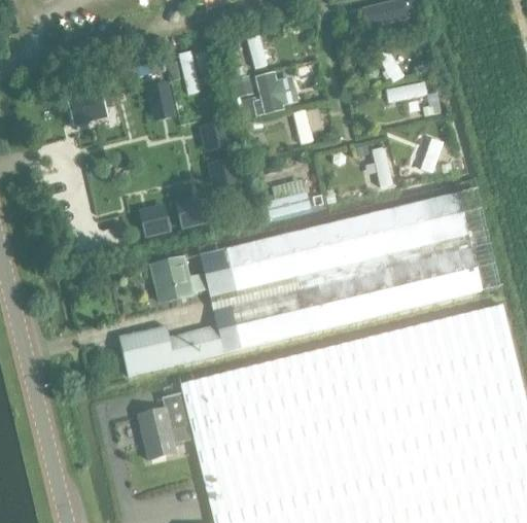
[(171,106),(166,83),(148,88),(153,110),(171,106)]
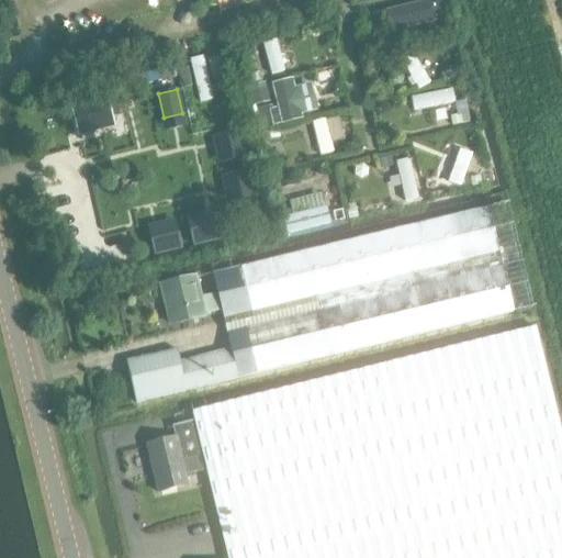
[(105,92),(66,102),(74,134),(114,124),(105,92)]
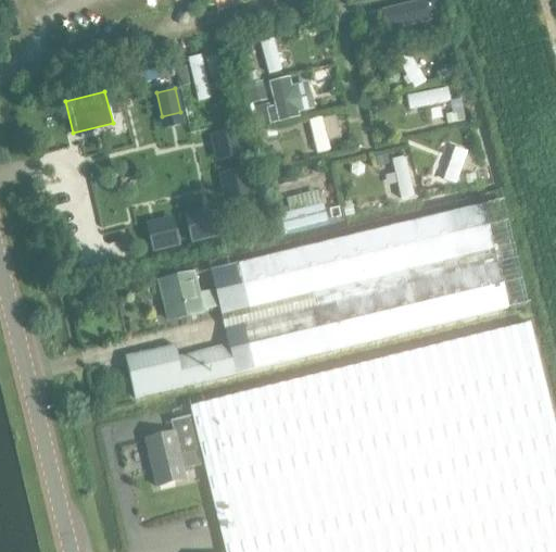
[(243,152),(238,127),(220,130),(225,155),(243,152)]
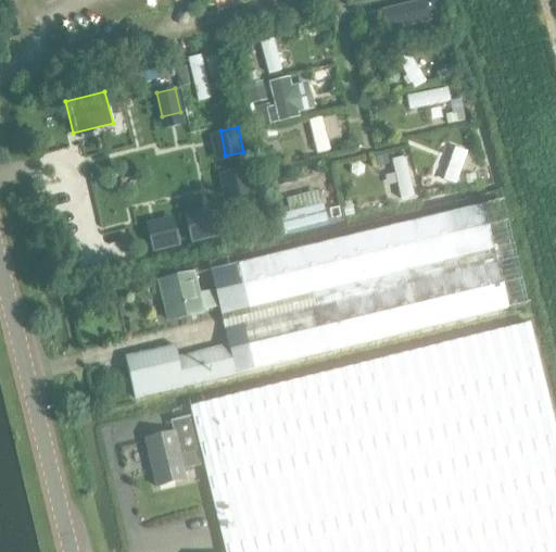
[(252,190),(247,166),(228,171),(234,195),(252,190)]
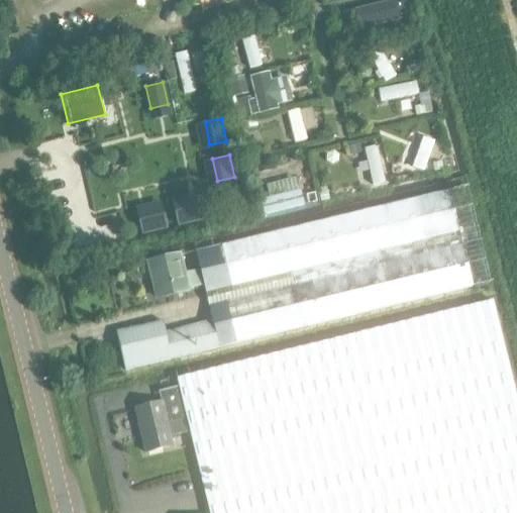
[(190,286),(205,282),(213,317),(166,330),(163,318),(117,329),(125,368),(172,355),(220,344),(220,345),(472,284),(489,280),(466,183),(196,248),(201,267),(187,270),(182,251),(149,260),(158,295),(191,287),(190,286)]
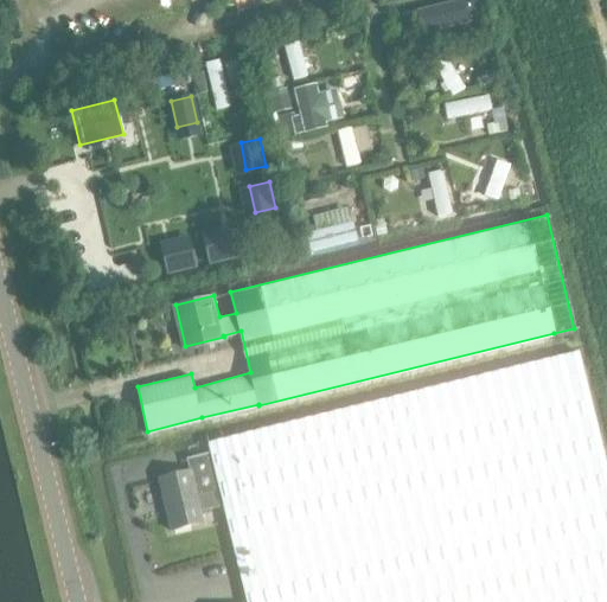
[(210,261),(236,254),(232,234),(205,241),(210,261)]
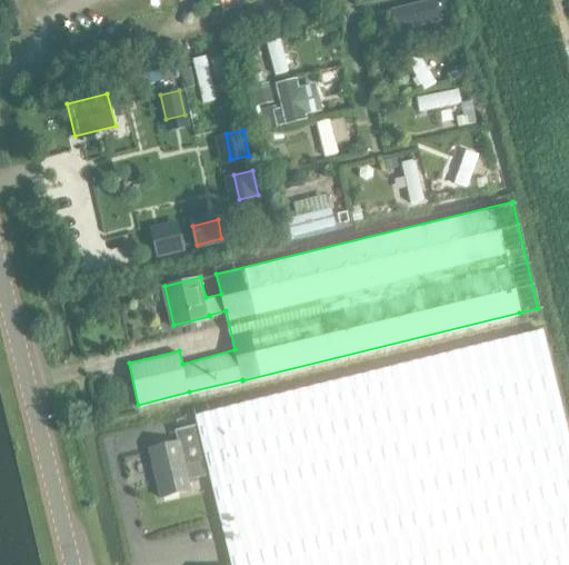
[(157,254),(182,248),(178,229),(152,235),(157,254)]
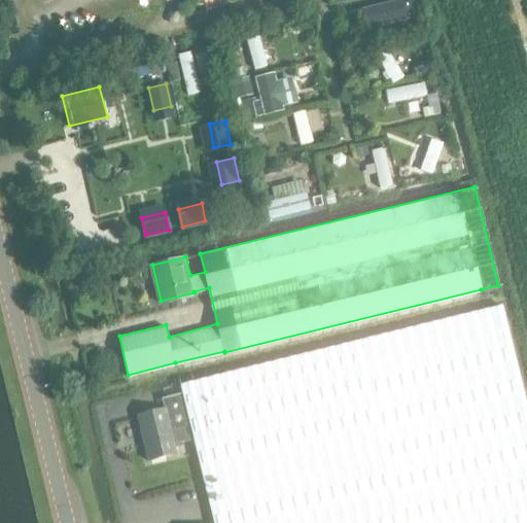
[(526,522),(526,404),(502,303),(180,383),(182,391),(163,396),(165,408),(138,414),(148,458),(177,452),(175,442),(194,437),(214,522),(526,522)]
